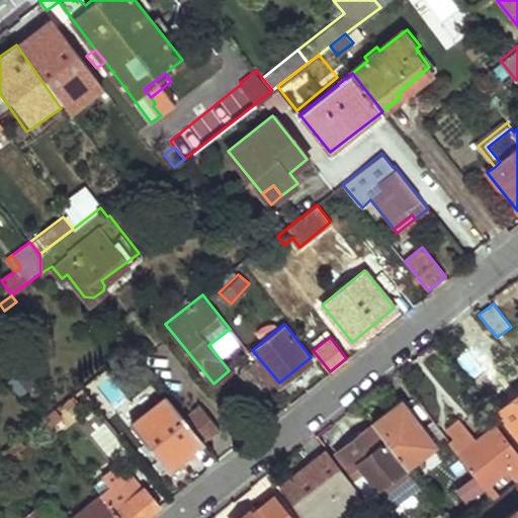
[(21,370),(9,380),(20,394),(32,383),(21,370)]
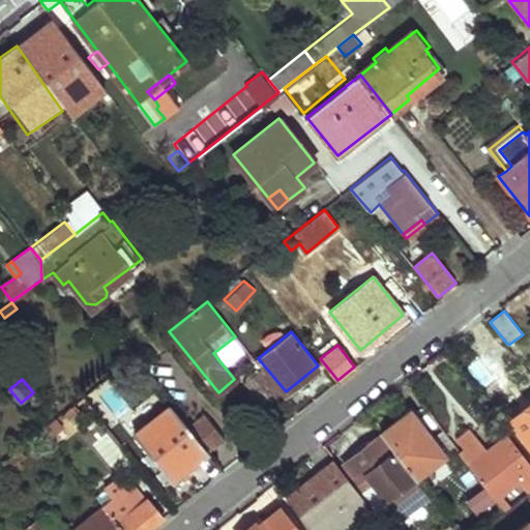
[(75,403),(63,412),(68,418),(79,409),(75,403)]
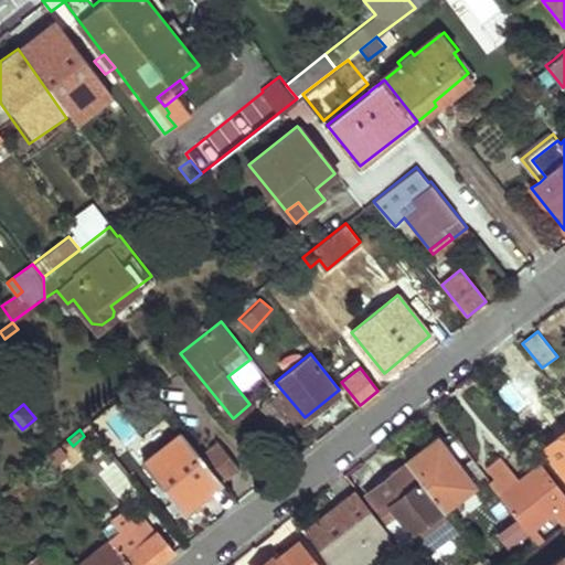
[(564,429),(542,449),(564,477),(564,429)]
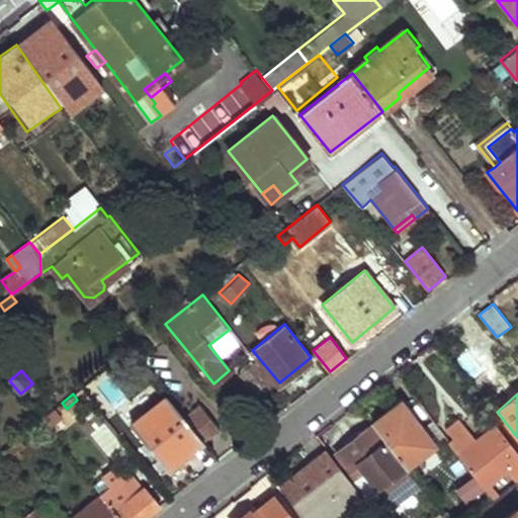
[(131,423),(167,469),(203,441),(185,419),(166,395),(131,423)]
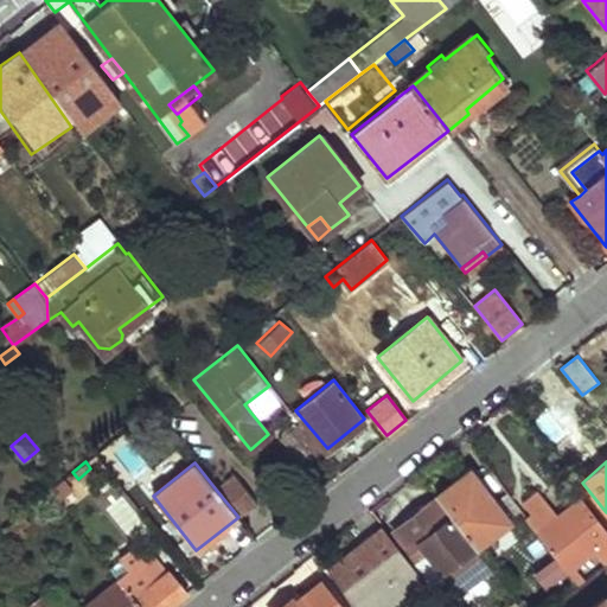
[(470,473),(436,499),(451,517),(473,548),(506,522),(470,473)]
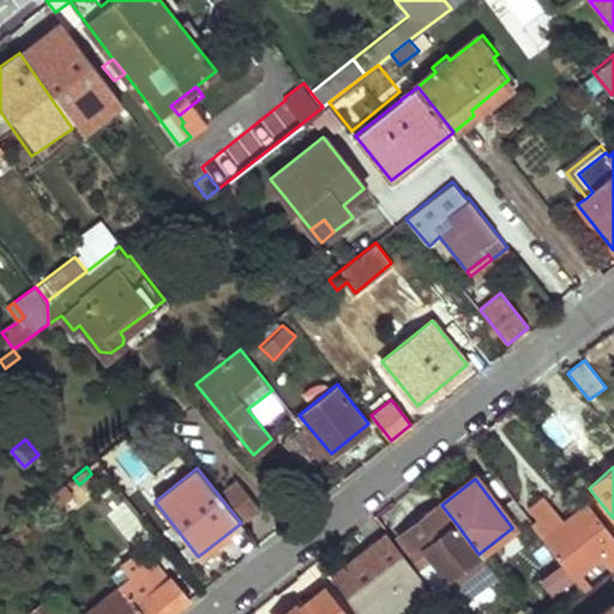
[(238,482),(220,497),(241,523),(258,509),(238,482)]
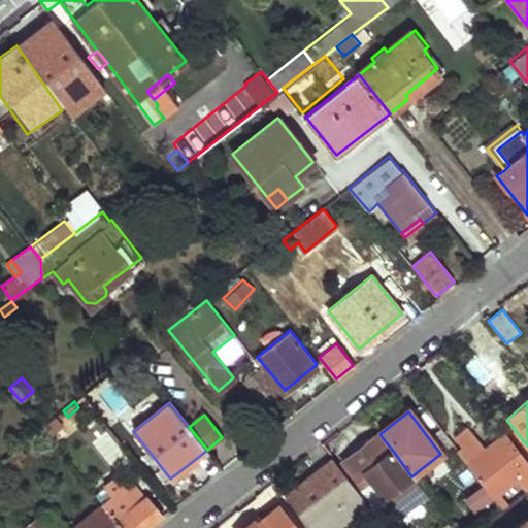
[(57,418),(45,427),(52,434),(63,425),(57,418)]
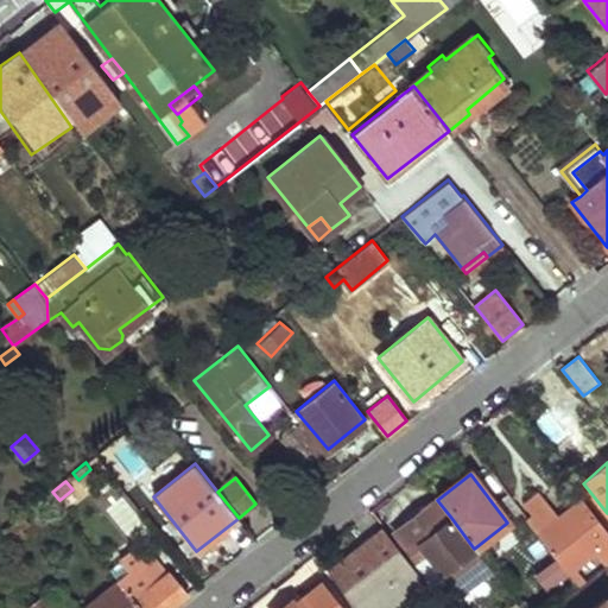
[(526,519),(561,565),(567,574),(607,540),(607,534),(580,500),(556,518),(537,493),(523,504),(531,514),(526,519)]
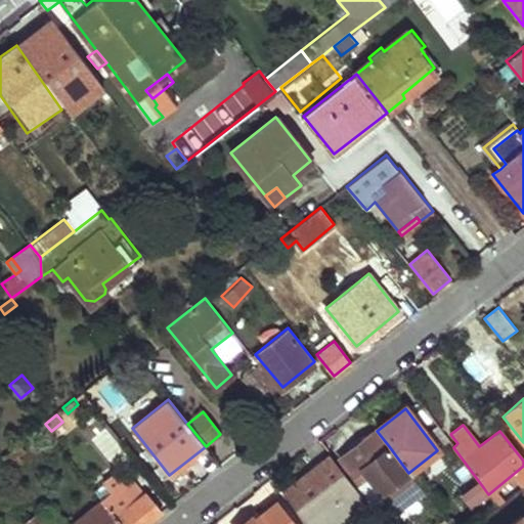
[(374,432),(338,460),(356,483),(360,479),(362,481),(366,477),(394,513),(423,490),(408,473),(389,446),(386,448),(374,432)]
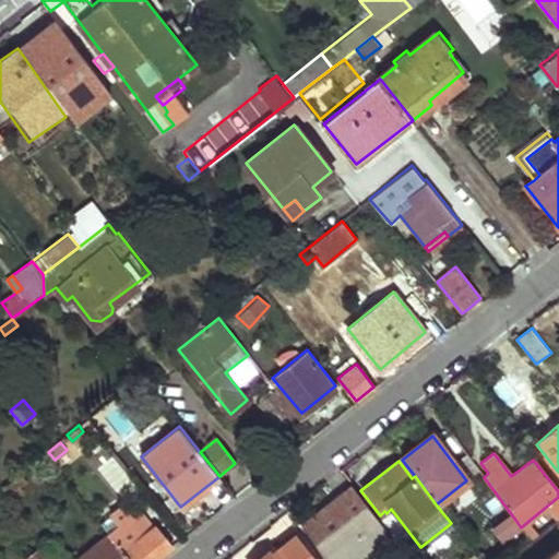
[(348,488),(300,525),(325,558),(361,558),(369,554),(373,558),(385,558),(401,548),(392,536),(389,538),(348,488)]
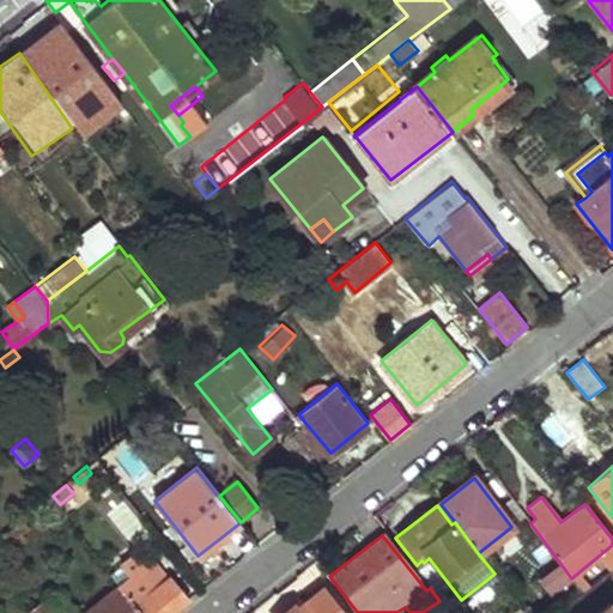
[(132,575),(121,583),(145,612),(169,612),(171,612),(188,599),(170,577),(169,578),(153,560),(145,568),(133,553),(122,563),(132,575)]
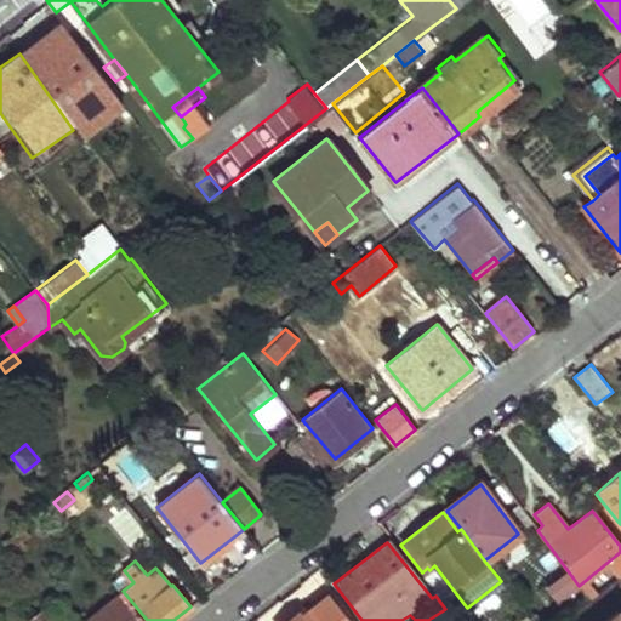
[(573,577),(552,594),(570,617),(577,610),(590,600),(579,586),(573,577)]
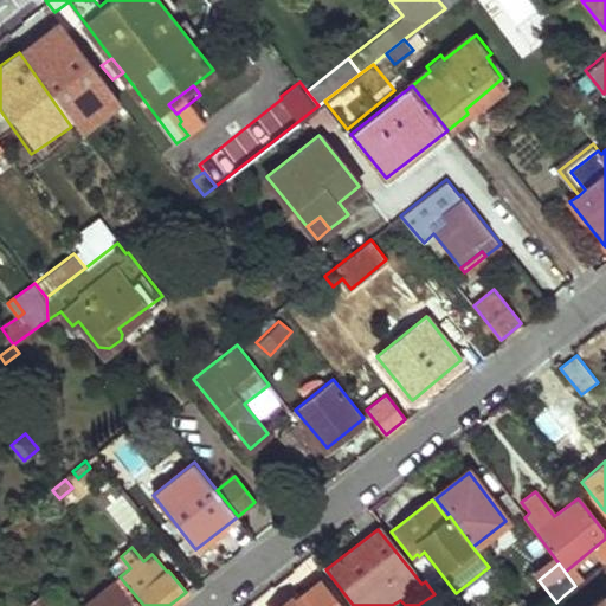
[(143,605),(120,577),(82,605),(143,605)]
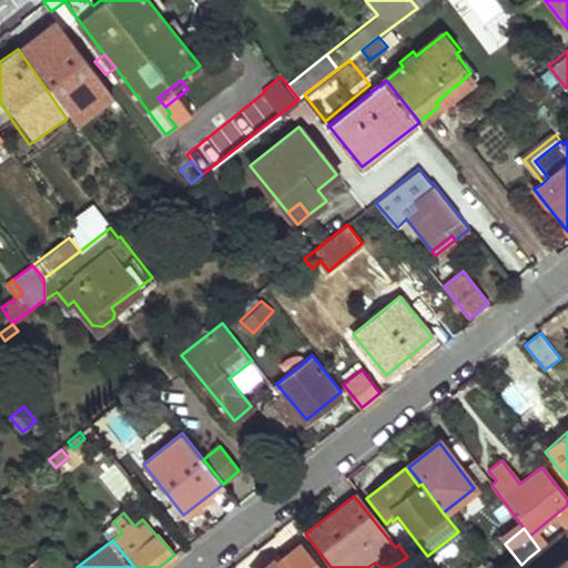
[(273,560),(262,567),(316,567),(300,546),(275,564),(273,560)]
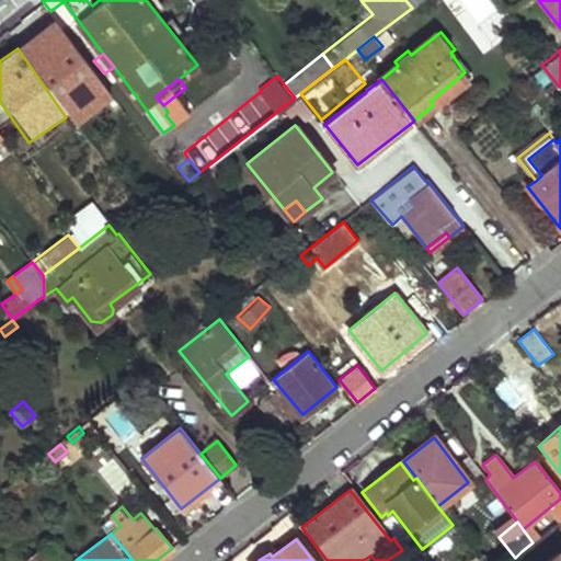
[(52,560),(42,549),(26,560),(52,560)]
